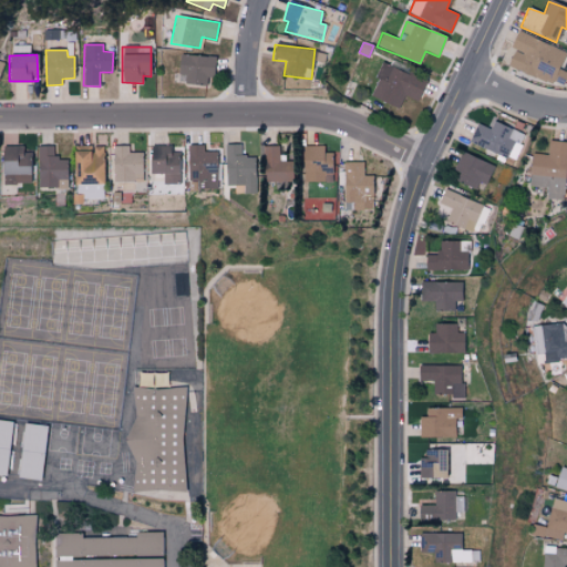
[(178,75),(185,75),(185,84),(212,85),(213,57),(179,55),(178,75)]
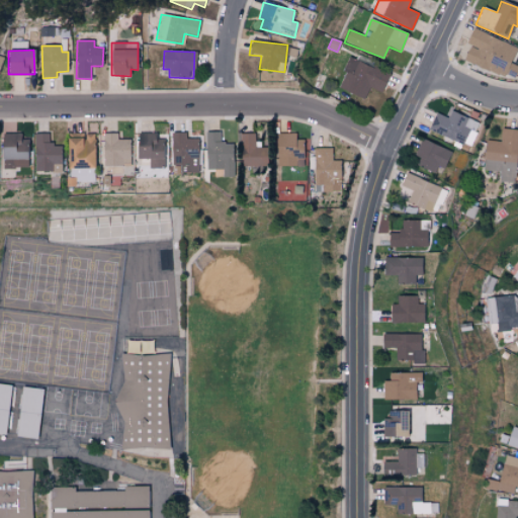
[(364,99),(370,87),(380,92),(389,75),(350,58),(337,87),(364,99)]
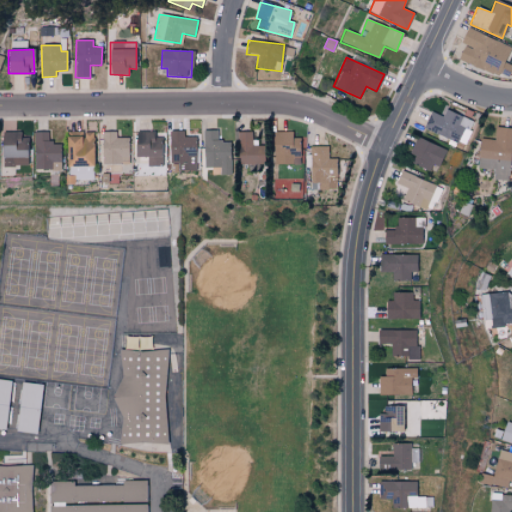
[(423,127),(466,146),(477,123),(446,109),(443,116),(430,111),(423,127)]
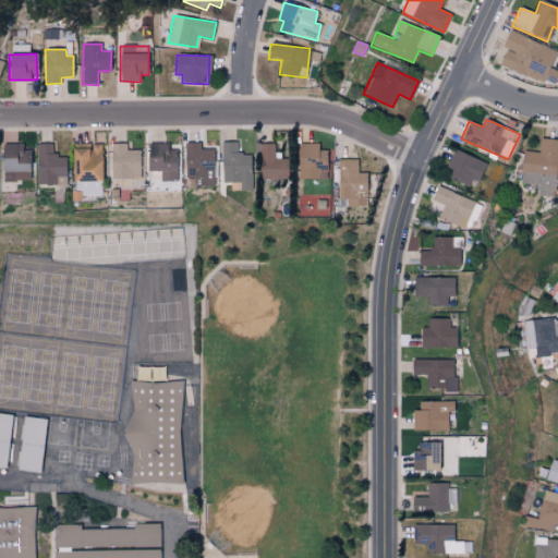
[(522,150),(521,183),(537,184),(537,195),(556,196),(557,138),(540,138),(540,152),(522,150)]
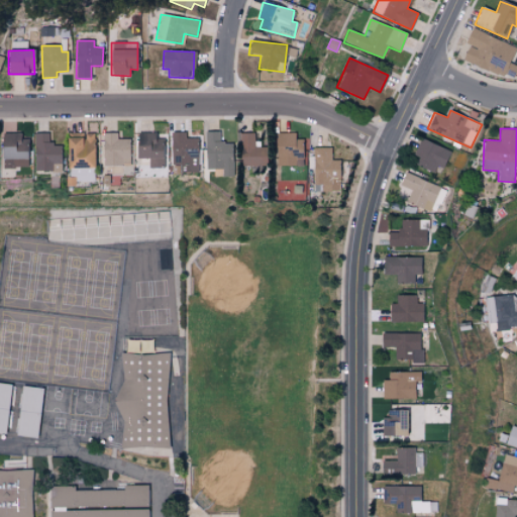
[(223,169),(223,178),(232,177),(231,141),(219,142),(219,130),(206,130),(207,170),(223,169)]
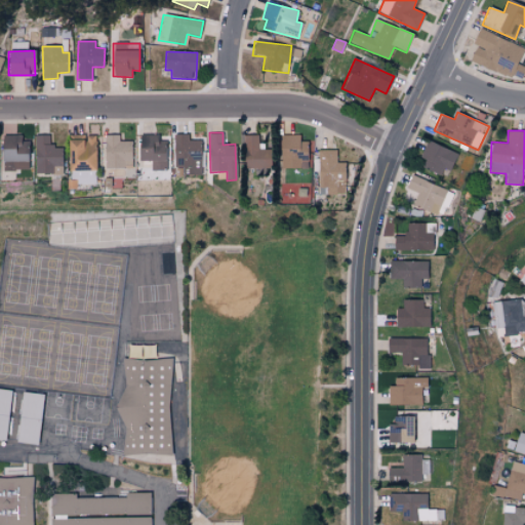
[(189,133),(173,134),(174,167),(184,167),(184,174),(201,174),(200,139),(189,139),(189,133)]
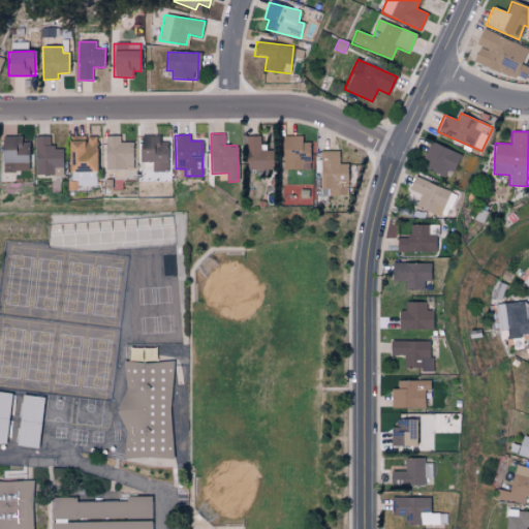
[(25,135),(1,135),(1,170),(26,170),(25,135)]
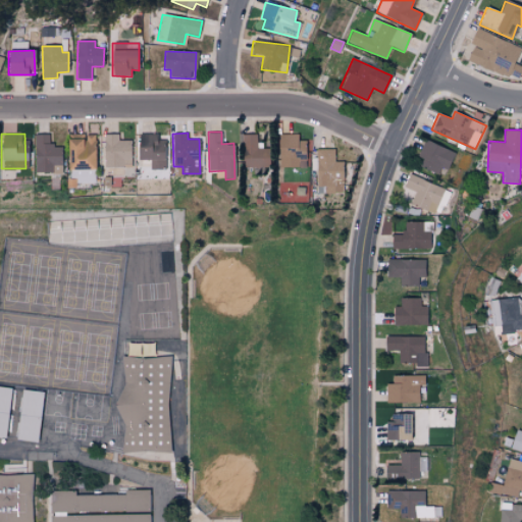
[(61,172),(60,145),(49,145),(48,134),(34,134),(35,172),(61,172)]
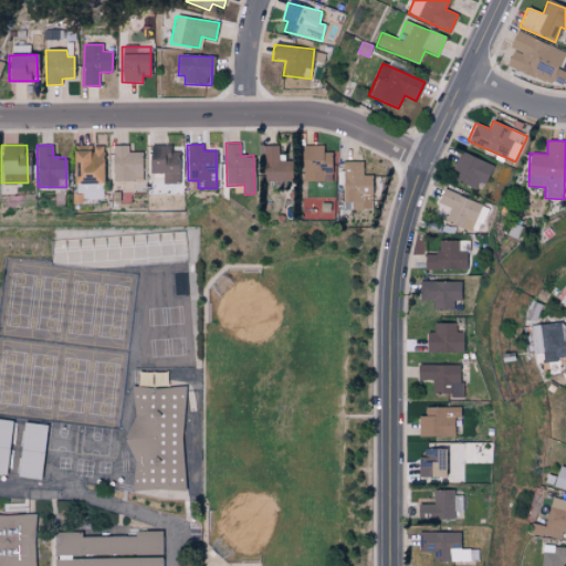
[(74,198),(103,198),(102,145),(73,145),(74,198)]
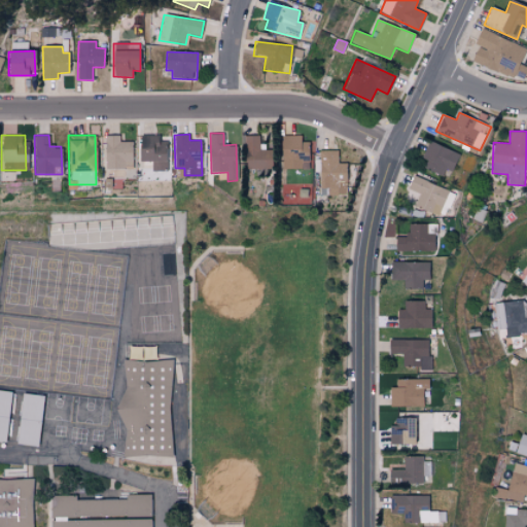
[(105,177),(132,178),(133,141),(119,141),(119,135),(106,135),(105,177)]
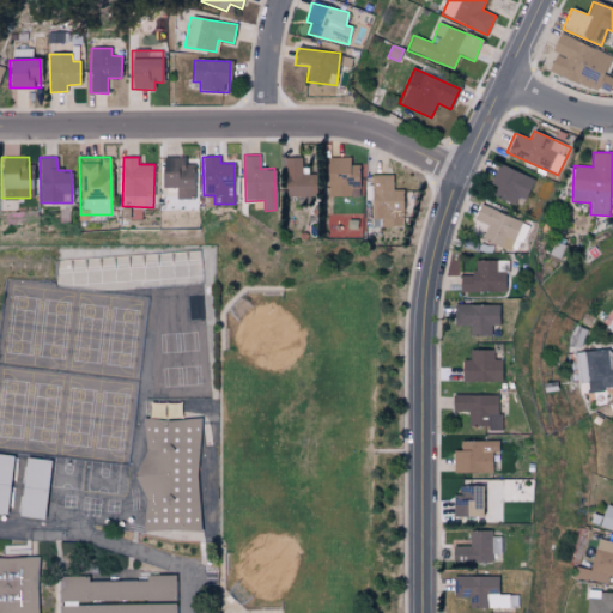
[(184,157),(162,157),(162,187),(176,187),(176,199),(193,199),(193,167),(184,167),(184,157)]
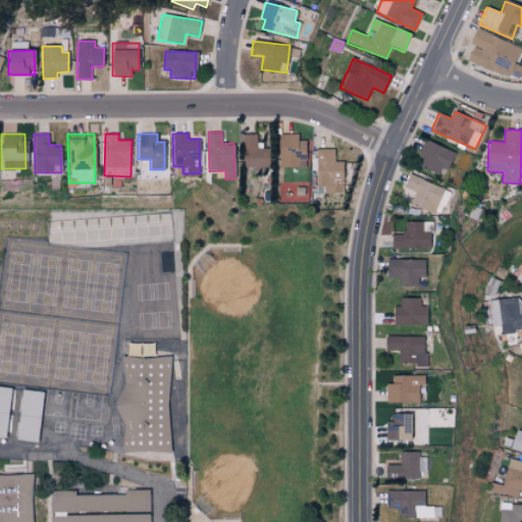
[(244,168),(266,167),(266,148),(257,148),(257,134),(243,134),(244,168)]
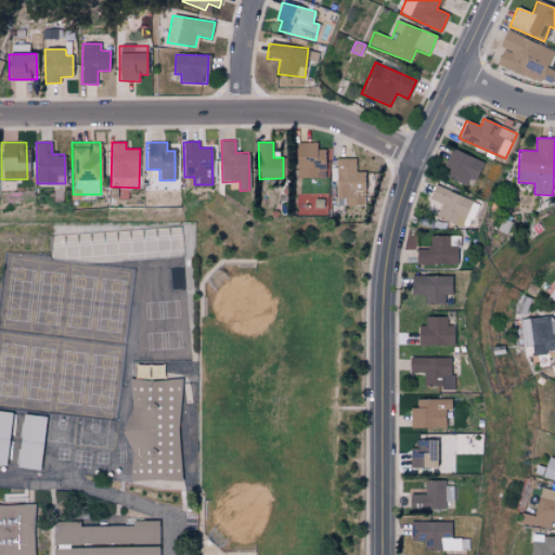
[(317,142),(297,142),(297,178),(325,177),(324,150),(317,150),(317,142)]
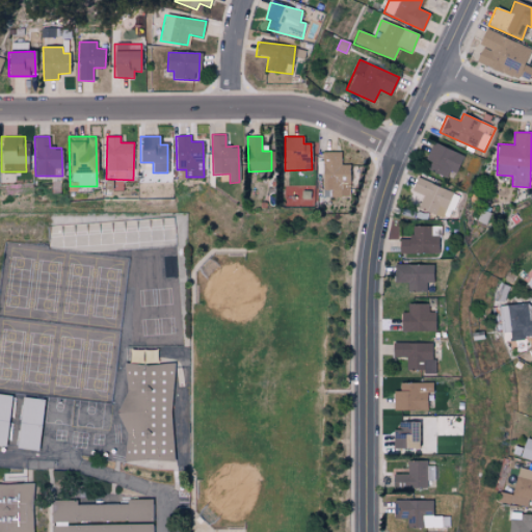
[(425,158),(431,161),(427,168),(450,179),(461,155),(433,141),(425,158)]
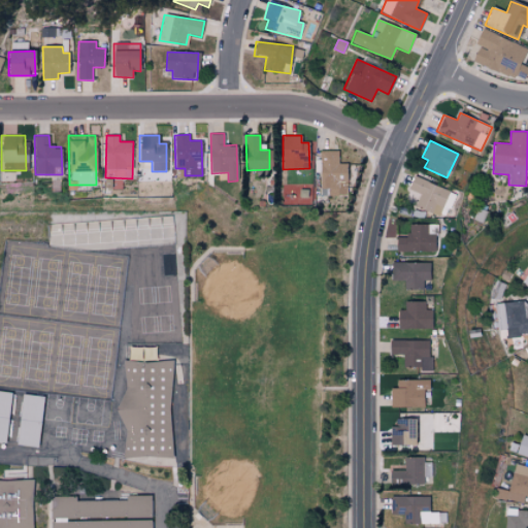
[(338,150),(320,151),(321,189),(348,189),(347,163),(339,163),(338,150)]
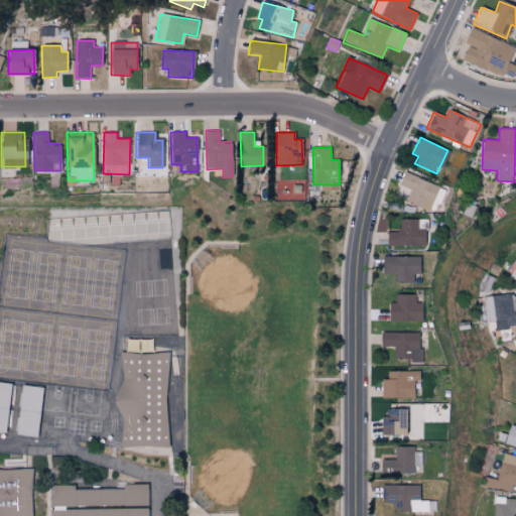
[(406,202),(429,211),(439,185),(403,171),(398,184),(411,188),(406,202)]
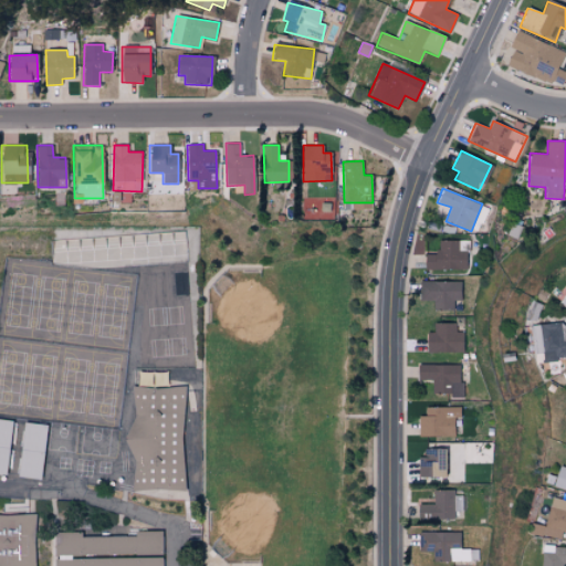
[(465,270),(467,240),(437,240),(437,253),(425,253),(423,269),(465,270)]
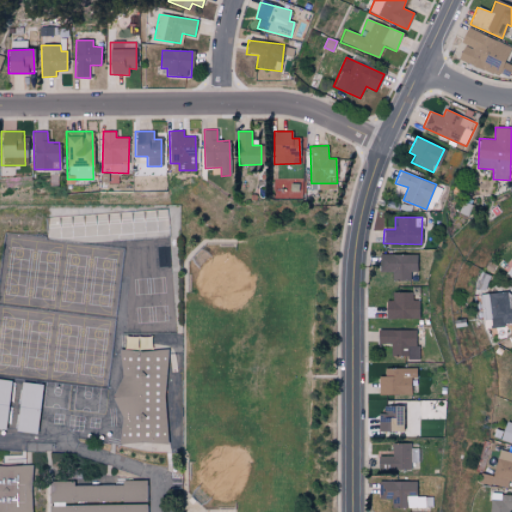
[(379,271),(392,271),(392,280),(409,280),(409,271),(416,271),(416,254),(380,254),(379,271)]
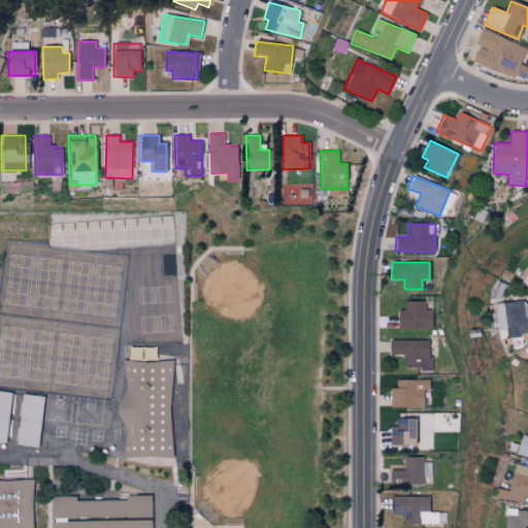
[(431,328),(430,309),(425,309),(424,300),(403,301),(404,309),(397,309),(397,329),(431,328)]
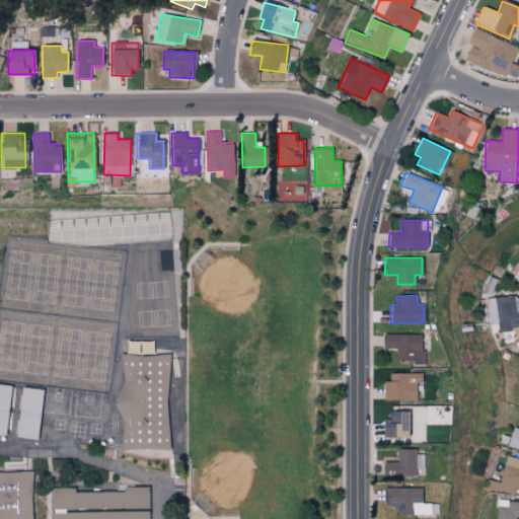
[(518,295),(496,298),(499,330),(518,327),(518,295)]
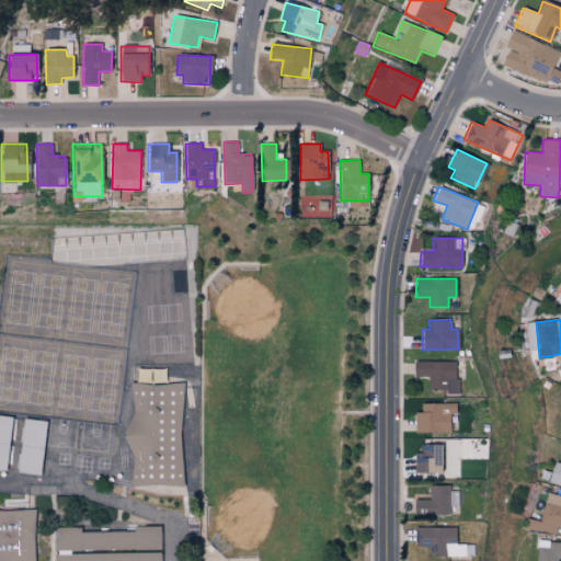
[(536,351),(536,322),(527,322),(527,351),(536,351)]
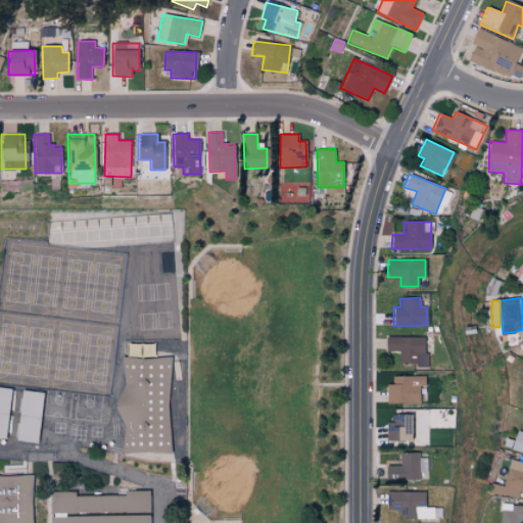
[(425,336),(385,337),(385,351),(398,351),(399,364),(417,364),(417,368),(426,367),(425,336)]
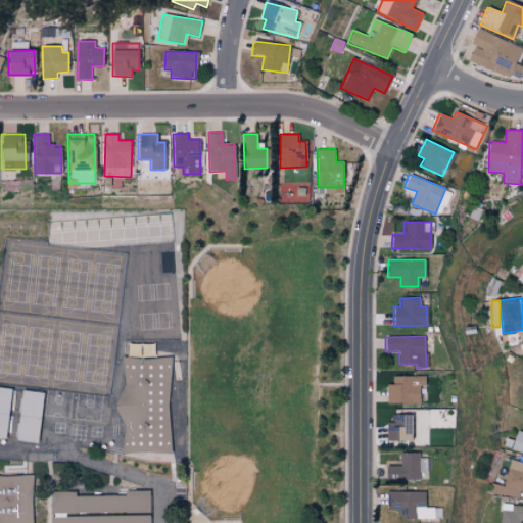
[(177,361),(175,372),(170,410),(173,434),(176,463),(128,463),(125,463),(128,438),(128,434),(127,433),(116,419),(127,396),(130,389),(128,372),(127,362),(150,366),(177,361)]
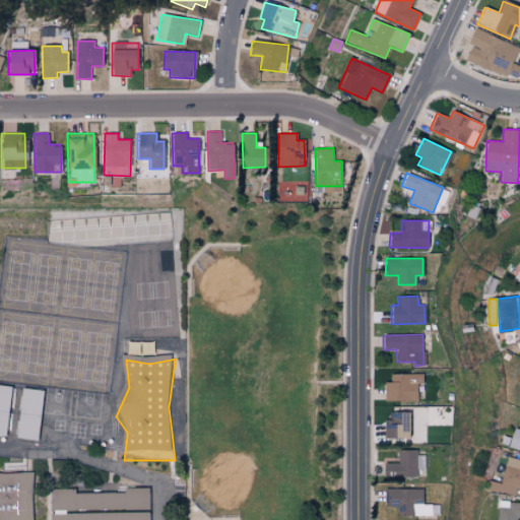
[(384,382),(384,400),(416,400),(416,383),(423,383),(423,373),(390,374),(390,382),(384,382)]
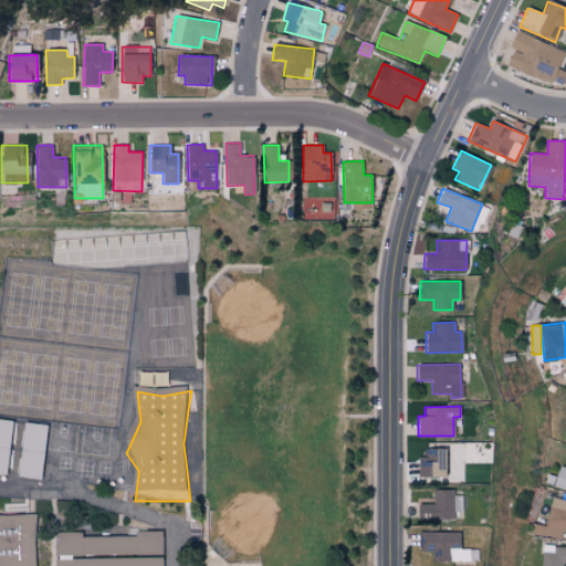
[(12,471),(10,483),(3,482),(0,481),(0,423),(3,425),(18,428),(12,471)]
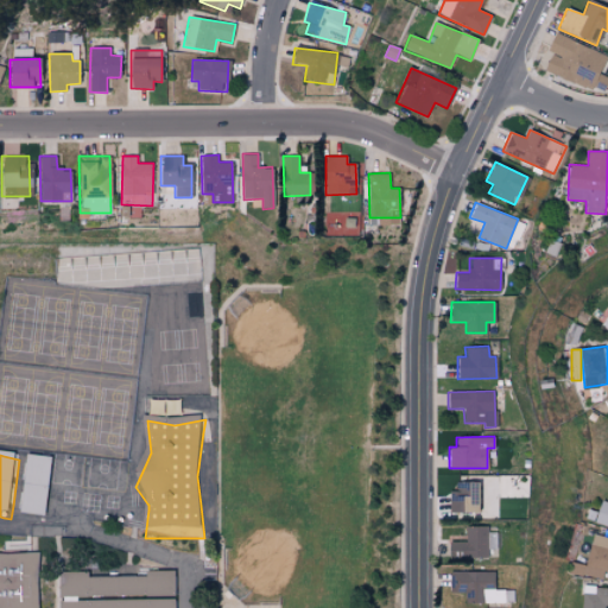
[(50,506),(48,525),(21,519),(23,506),(29,462),(55,466),(50,506)]
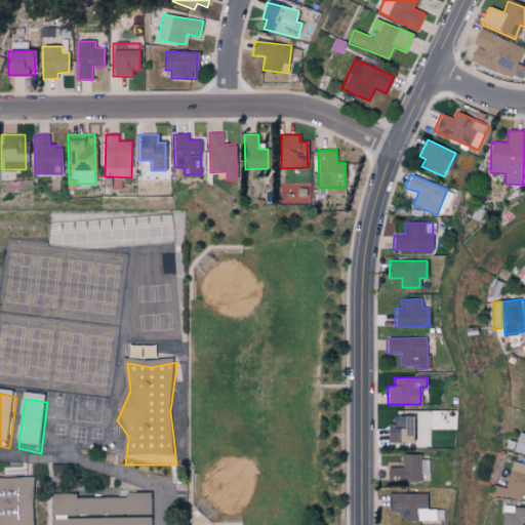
[(389,442),(412,442),(412,416),(390,415),(389,442)]
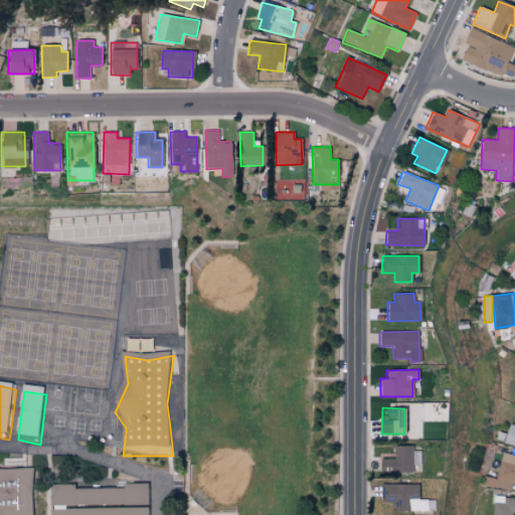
[(514,424),(508,423),(503,442),(514,445),(514,424)]
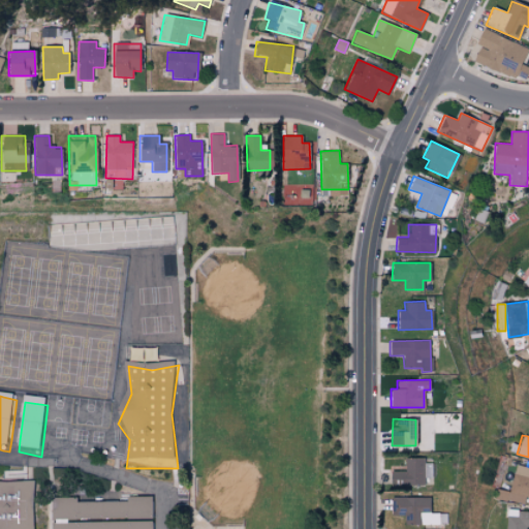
[(423,484),(424,476),(432,476),(432,463),(424,463),(424,458),(405,458),(405,471),(390,470),(390,479),(401,479),(401,484),(423,484)]
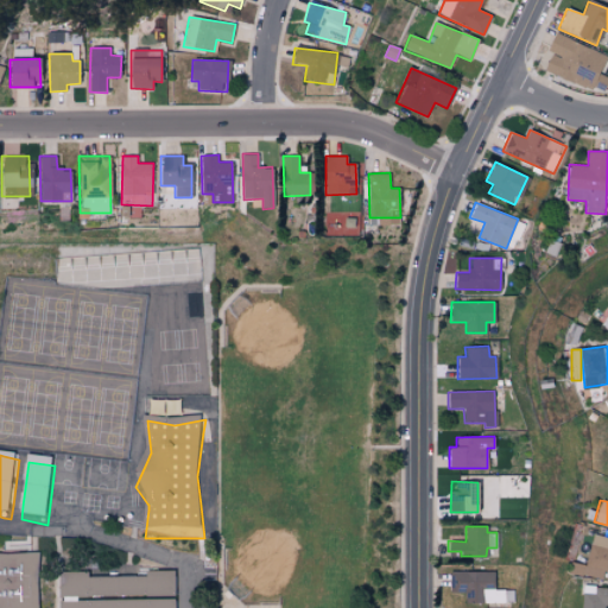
[(587,570),(607,572),(607,536),(593,534),(587,570)]
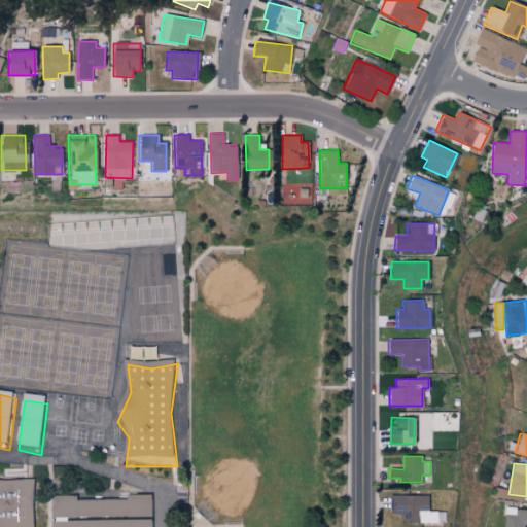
[(0,526),(0,483),(4,484),(36,485),(36,500),(36,526),(0,526)]
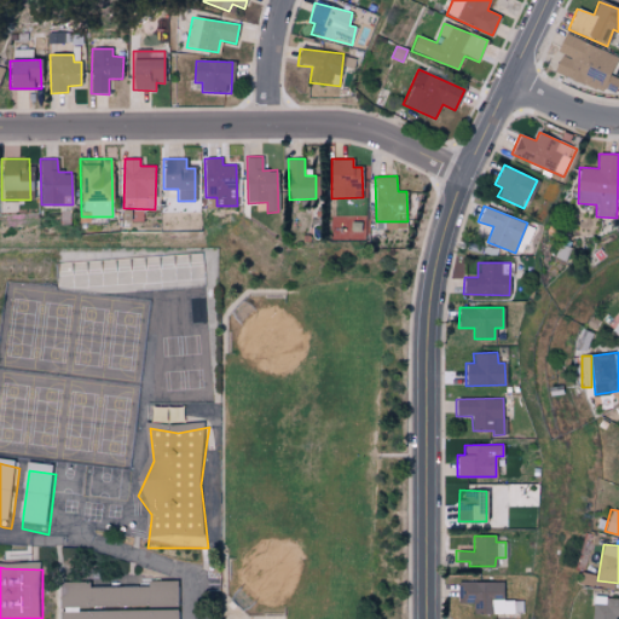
[(502,580),(458,582),(458,603),(473,602),(473,613),(512,613),(512,600),(502,601),(502,580)]
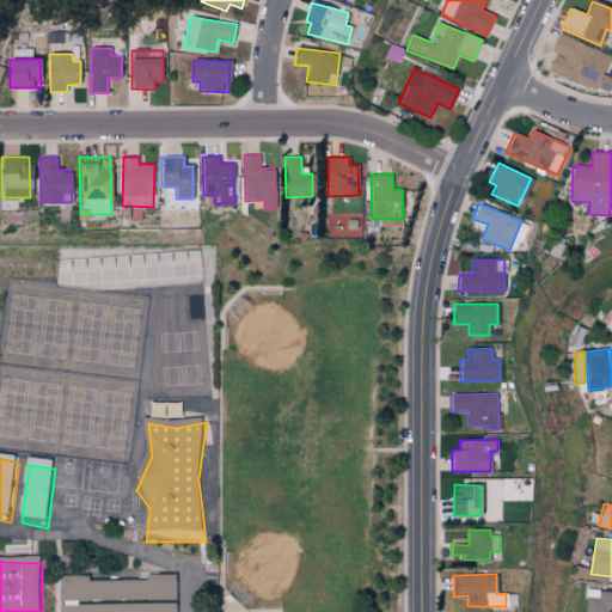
[(179,581),(179,611),(63,611),(63,582),(77,582),(150,581),(169,581),(179,581)]
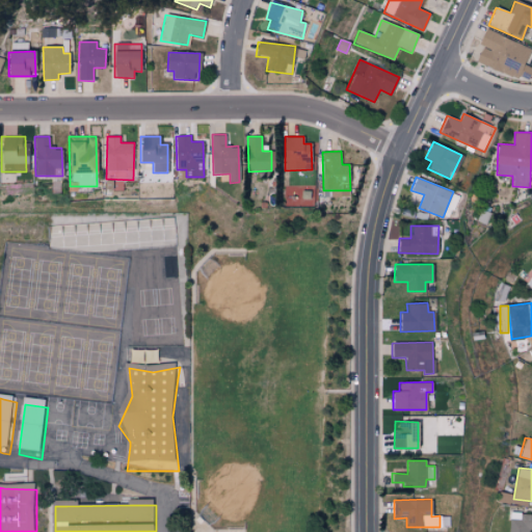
[(528,531),(529,530),(531,530),(531,513),(509,513),(508,531),(528,531)]
